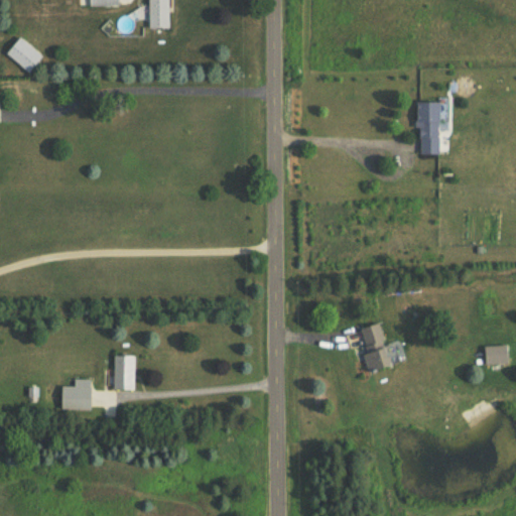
[(172,0),(150,0),(151,29),(173,29),(172,0)]
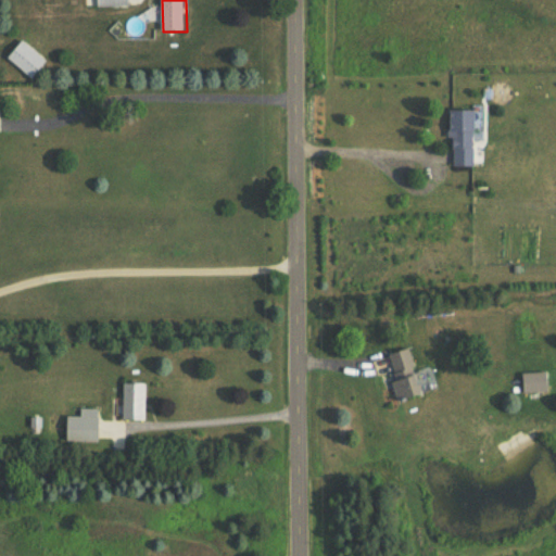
[(34,79),(50,62),(25,40),(10,58),(34,79)]
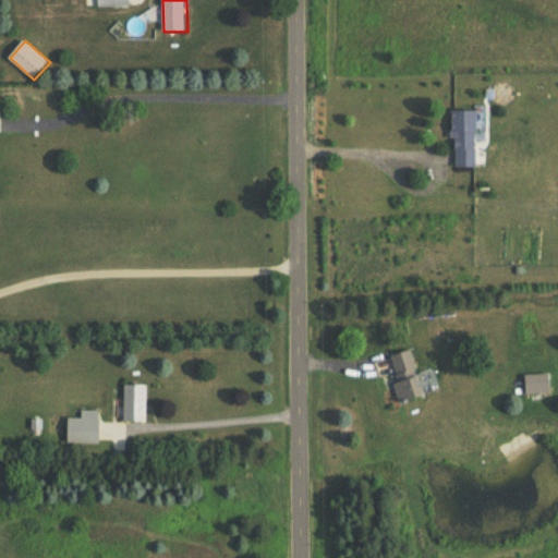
[(481,166),(481,109),(457,109),(457,166),(481,166)]
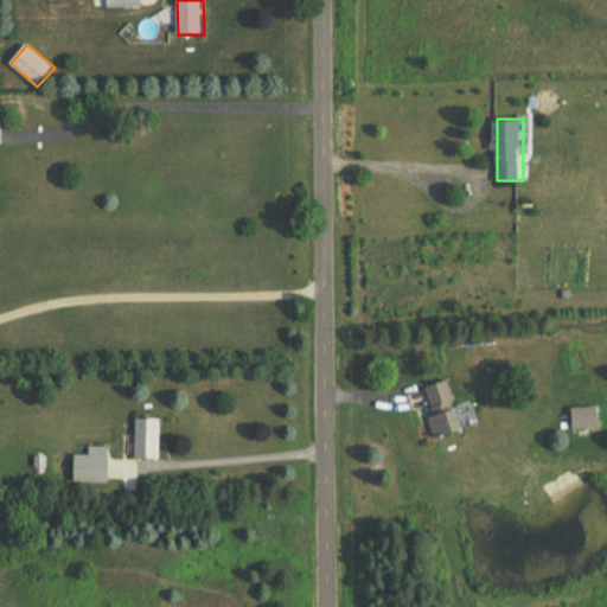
[(423,387),(436,438),(459,432),(446,382),(423,387)]
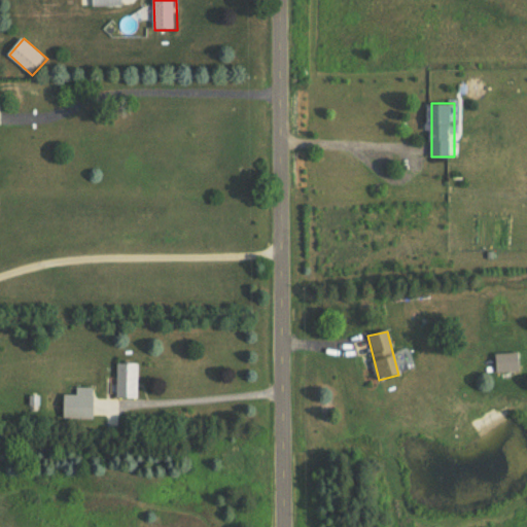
[(493,373),(520,373),(520,354),(493,354),(493,373)]
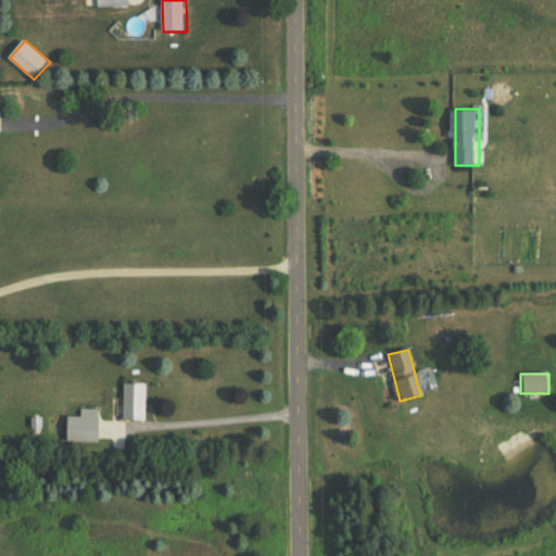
[(125,419),(148,419),(148,383),(125,383),(125,419)]
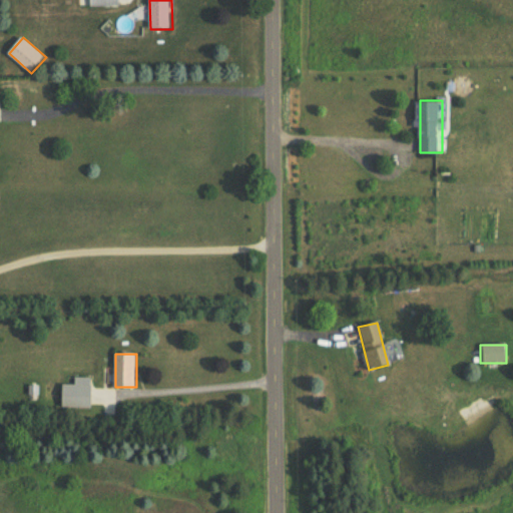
[(60,408),(93,408),(93,385),(60,385),(60,408)]
